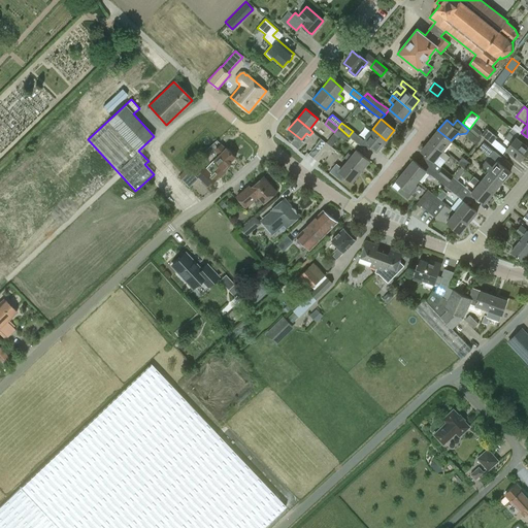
[(334,132),(339,135),(344,140),(349,136),(338,127),(334,132)]
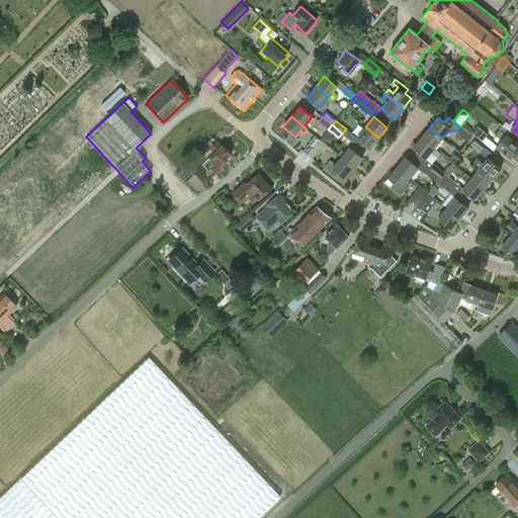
[(488,134),(478,125),(471,133),(483,141),(488,134)]
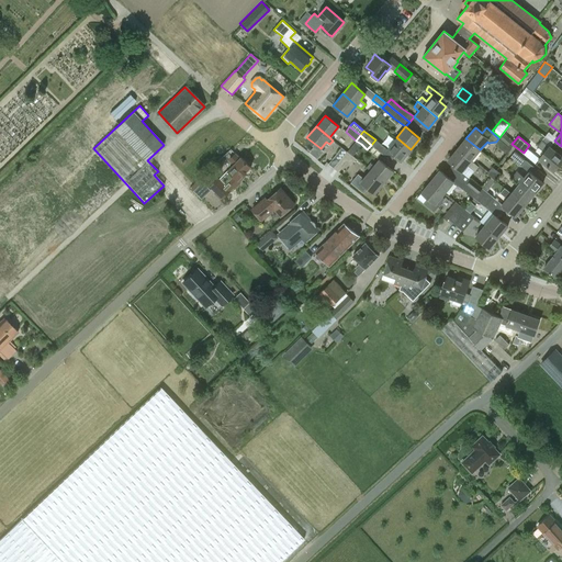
[(401,160),(411,149),(396,137),(386,149),(401,160)]
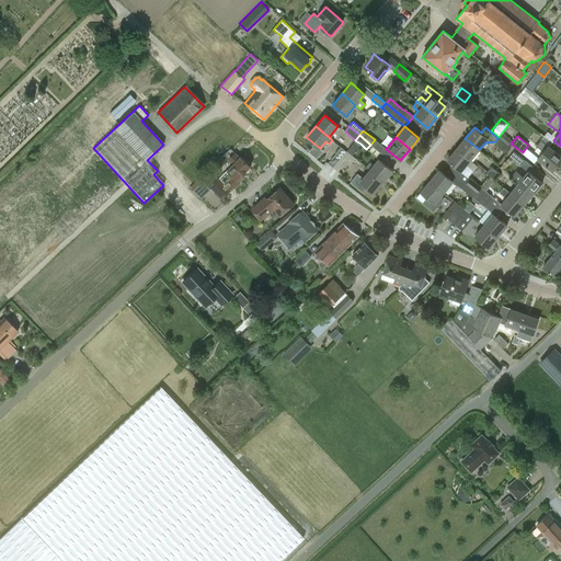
[(465,138),(456,149),(470,160),(479,149),(465,138)]
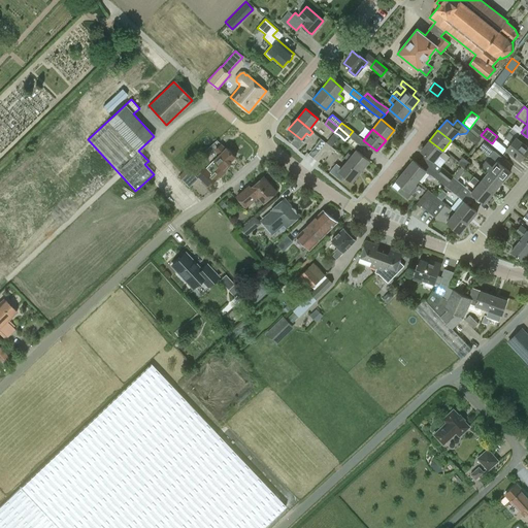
[(469,133),(469,138),(476,144),(481,140),(470,132),(469,133)]
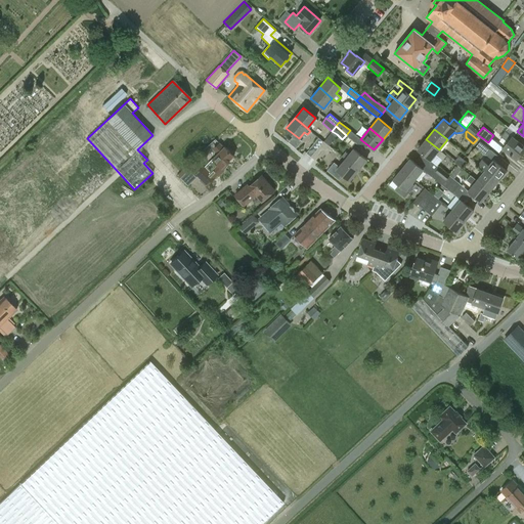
[(507,143),(503,149),(516,160),(523,148),(523,146),(505,132),(499,137),(507,143)]
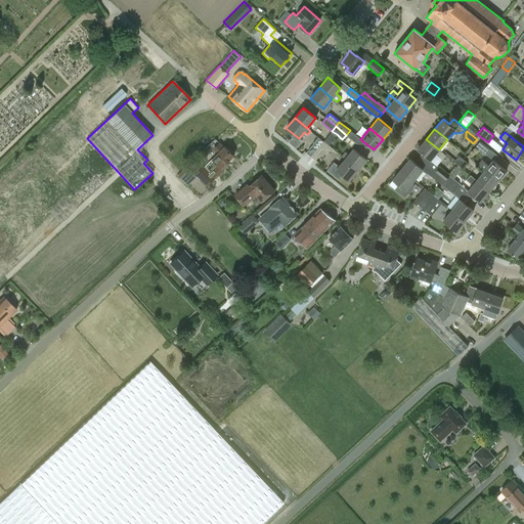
[(306,153),(311,157),(323,141),(318,137),(306,153)]
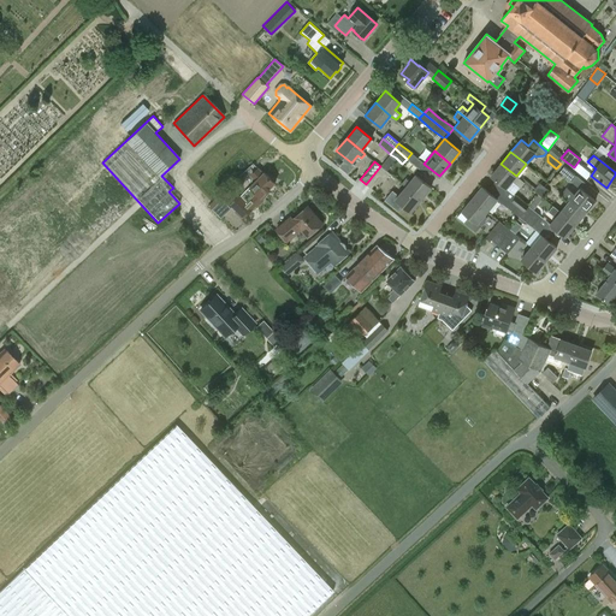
[(491,176),(507,188),(511,182),(519,187),(523,182),(516,176),(501,164),(491,176)]
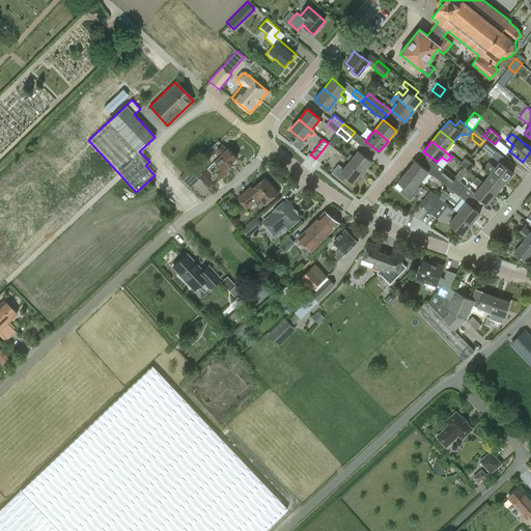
[(328,143),(315,159),(319,163),(328,152),(331,156),(336,149),(333,147),(328,143)]
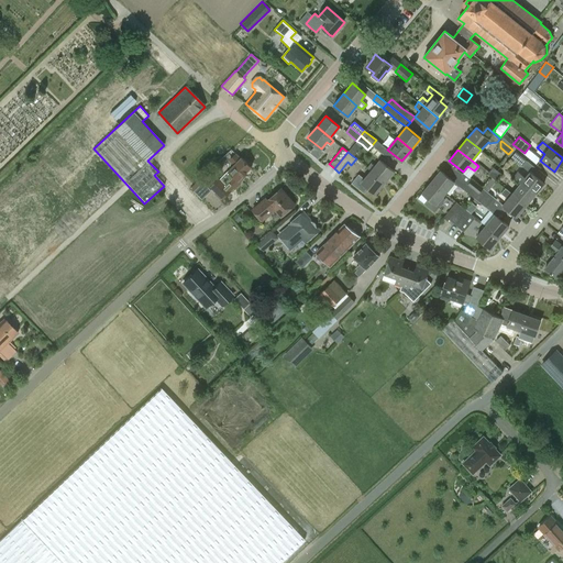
[(526,162),(516,153),(511,157),(522,166),(526,162)]
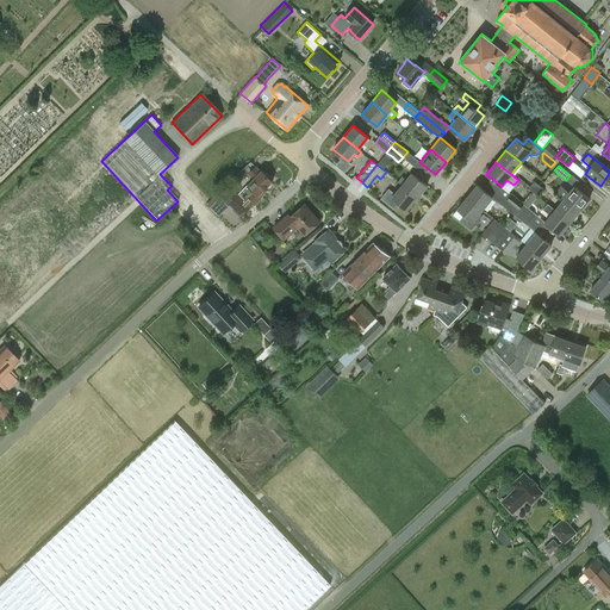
[(244,200),(250,206),(250,207),(254,204),(267,191),(265,190),(272,182),(261,170),(261,172),(255,167),(248,174),(254,179),(248,185),(253,191),(244,200)]
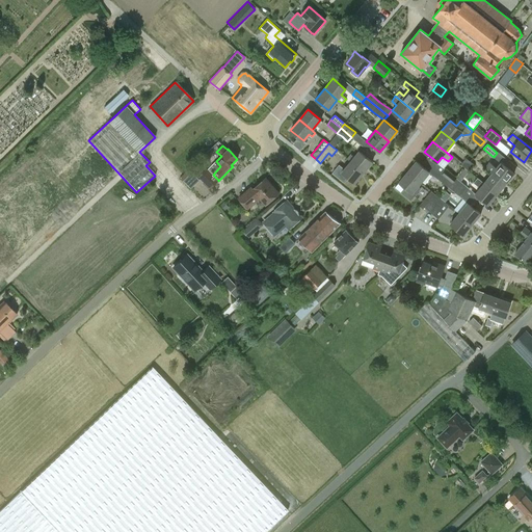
[(358,151),(350,161),(364,171),(372,161),(358,151)]
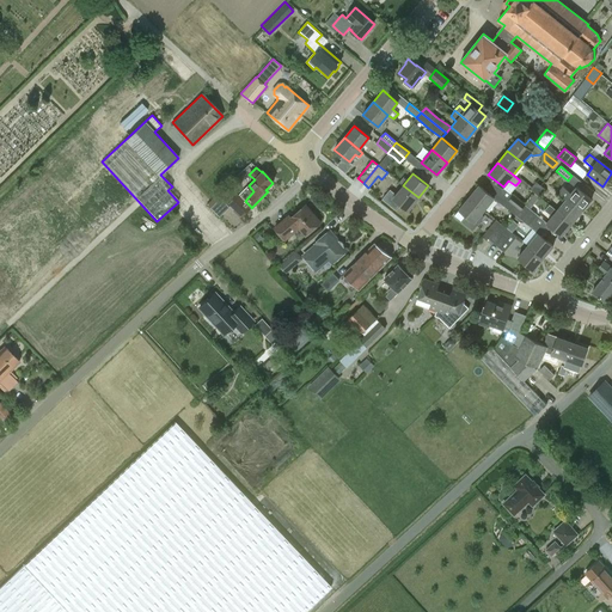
[(530,189),(534,193),(540,185),(536,182),(530,189)]
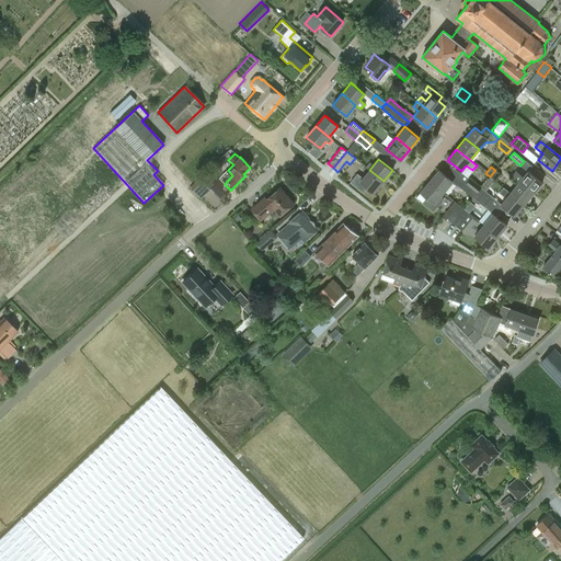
[(374,193),(384,181),(369,170),(362,179),(357,174),(350,182),(363,193),(367,187),(374,193)]
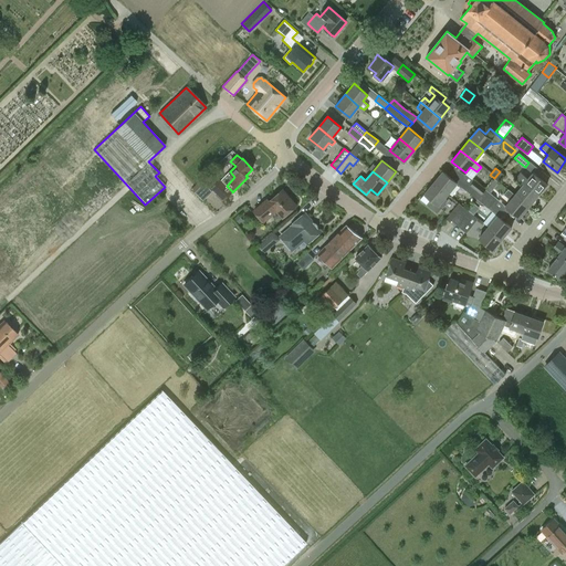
[(448,194),(458,182),(442,171),(433,182),(448,194)]
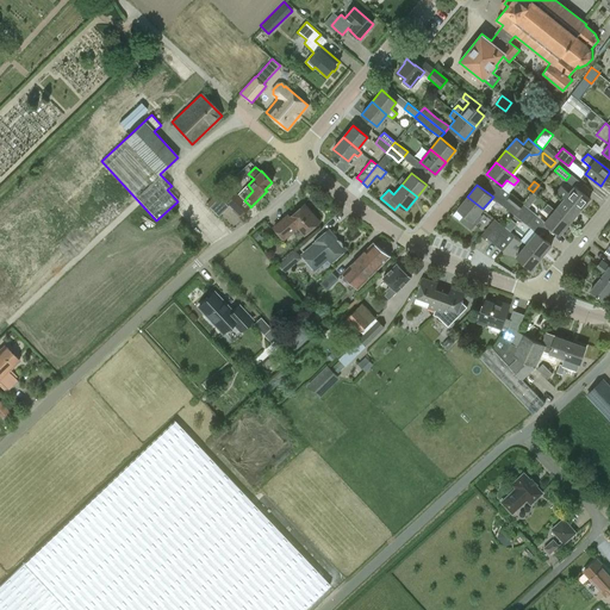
[(543,188),(539,185),(533,192),(537,195),(543,188)]
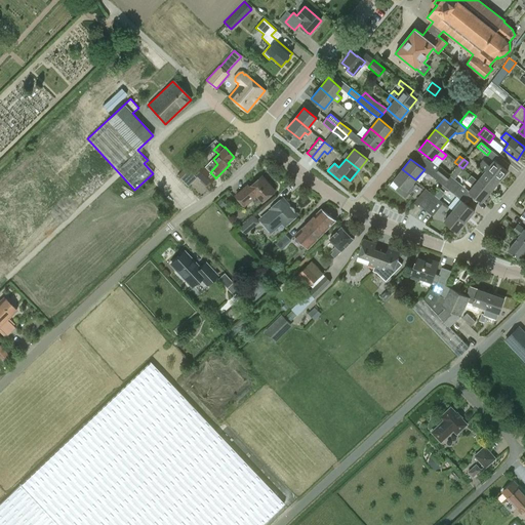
[(440,168),(432,160),(428,165),(446,180),(450,176),(440,168)]
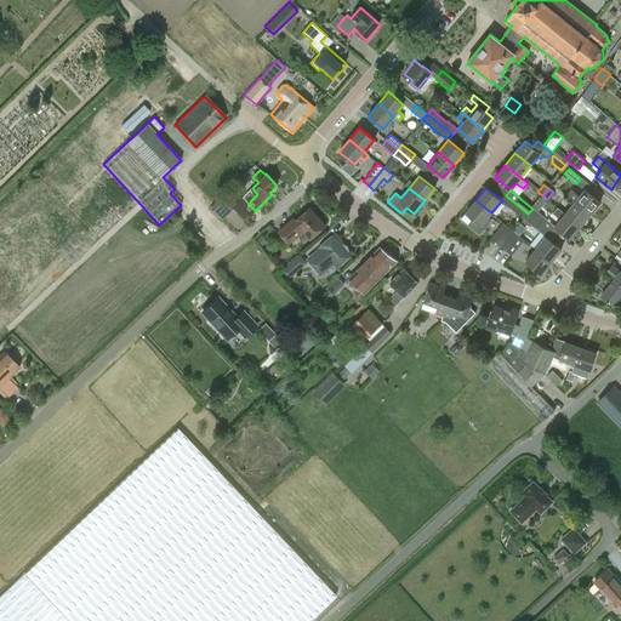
[(568,197),(574,203),(590,215),(600,203),(585,189),(579,197),(573,191),(568,197)]
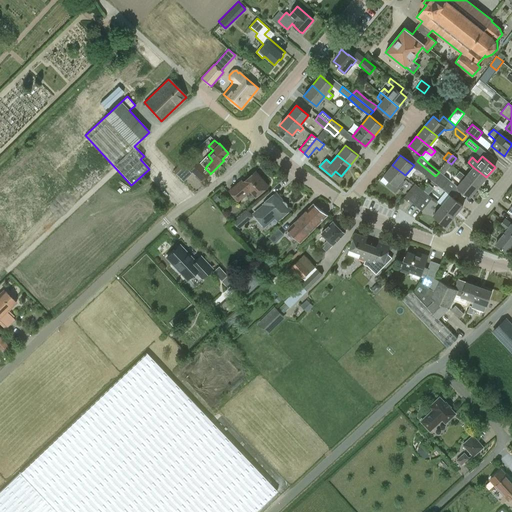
[(422,173),(431,180),(435,176),(417,161),(414,165),(422,173)]
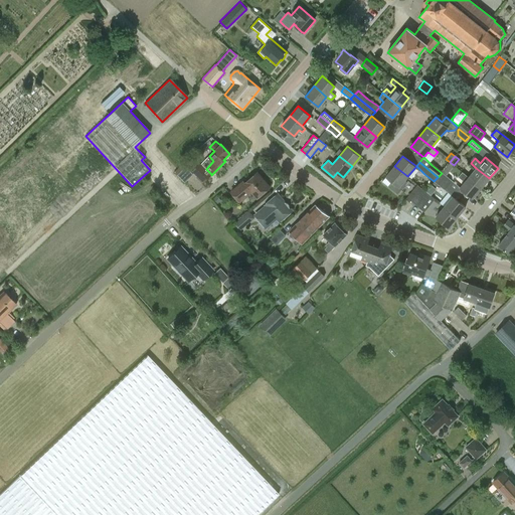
[(203,182),(211,174),(206,169),(200,163),(192,171),(203,182)]
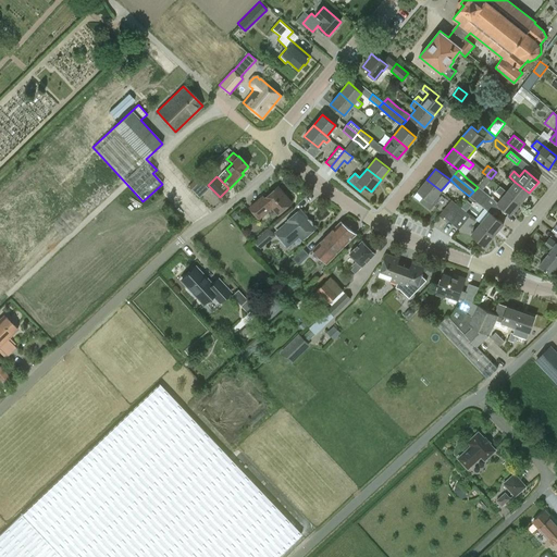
[(201,180),(192,188),(199,197),(209,187),(201,180)]
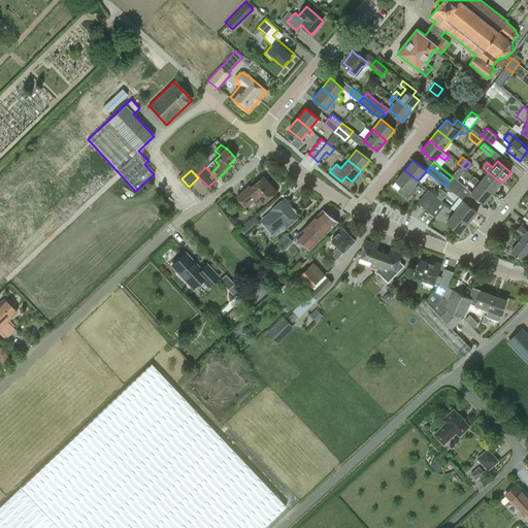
[(415,185),(418,180),(404,170),(396,180),(402,186),(397,191),(407,199),(418,187),(415,185)]
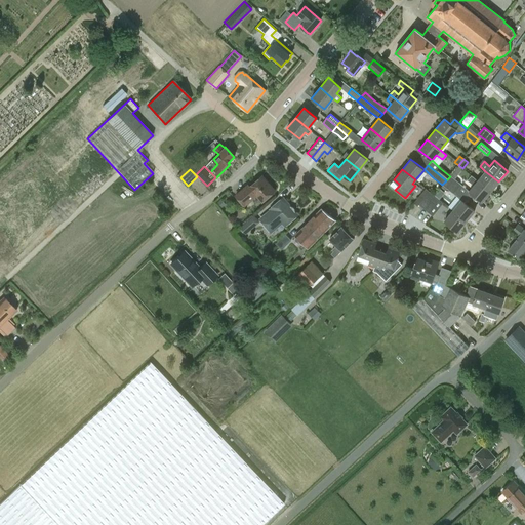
[(485,171),(477,180),(490,192),(498,182),(485,171)]
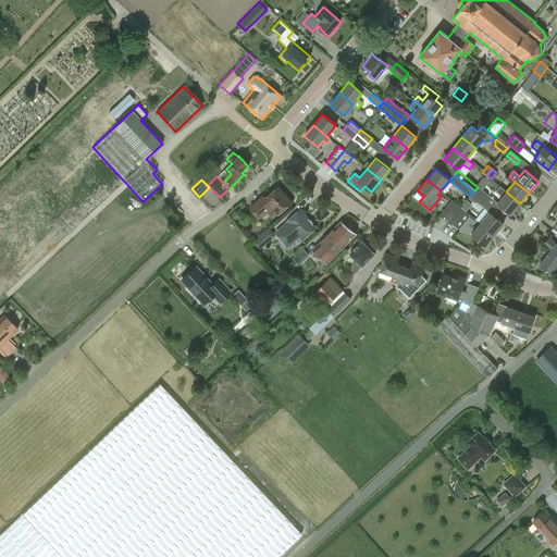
[(271,207),(276,214),(292,201),(277,186),(264,198),(262,196),(249,207),(259,218),(271,207)]
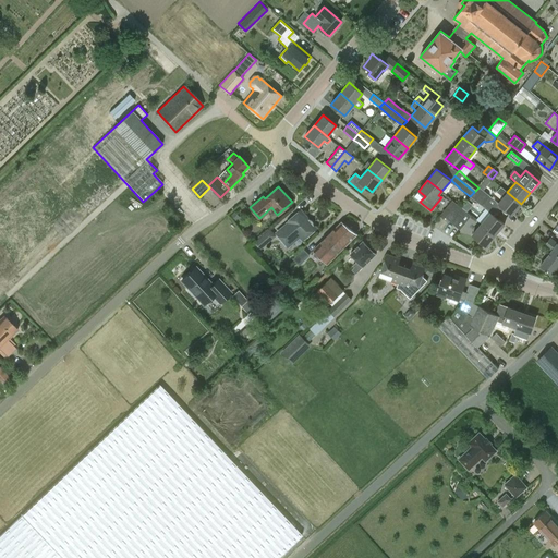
[(488,196),(478,187),(474,192),(495,208),(498,204),(488,196)]
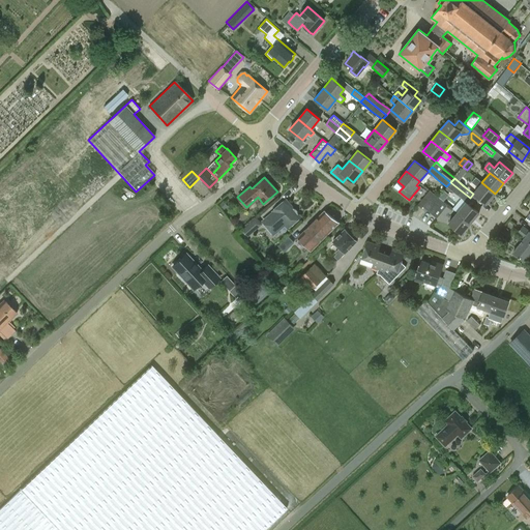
[(495,194),(481,182),(476,178),(472,182),(478,187),(473,193),(487,204),(495,194)]
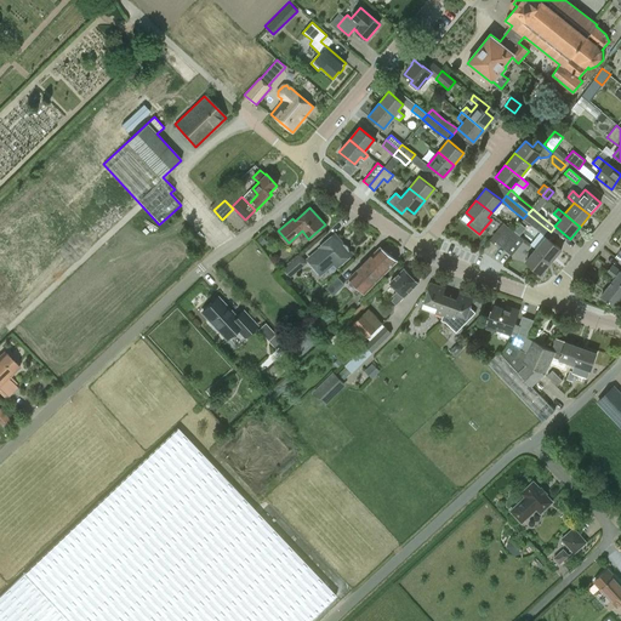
[(546,237),(551,232),(528,214),(523,218),(546,237)]
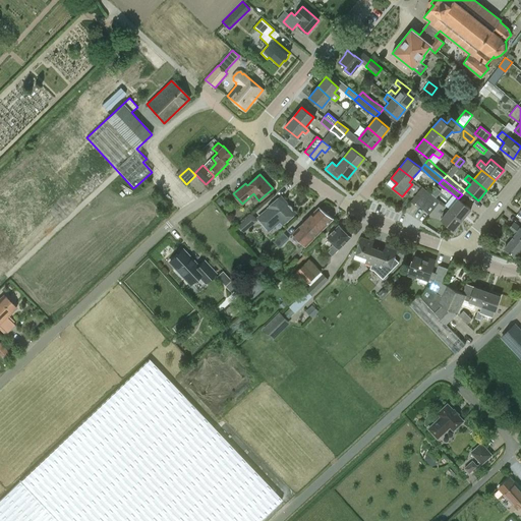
[(415,204),(420,207),(428,197),(423,193),(415,204)]
